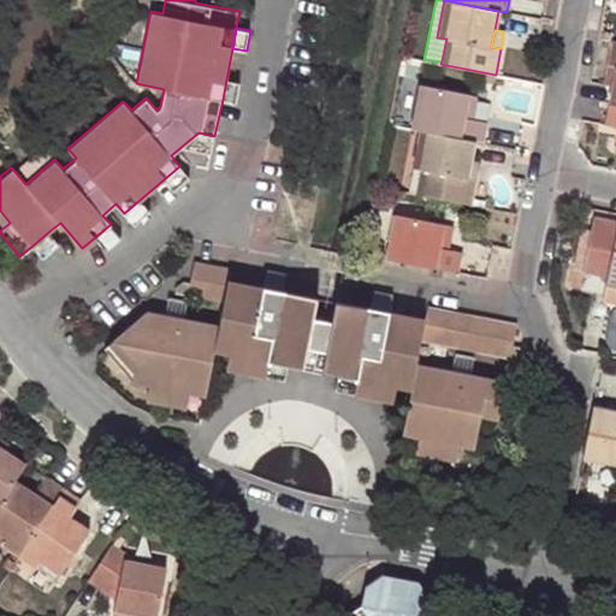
[(608,67),(604,86),(612,87),(615,70),(608,67)]
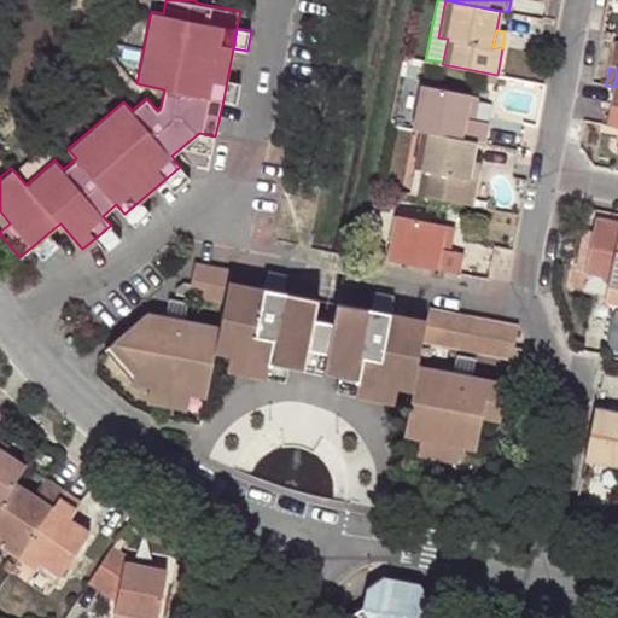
[(227,80),(223,100),(237,103),(242,82),(227,80)]
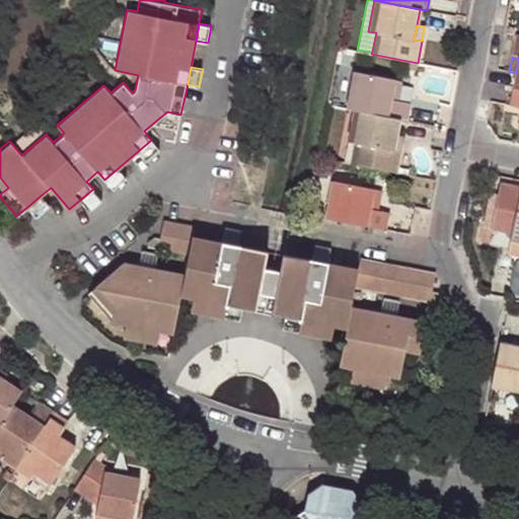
[(354,71),(346,108),(354,109),(398,119),(405,120),(410,102),(397,100),(390,99),(394,79),(354,71)]
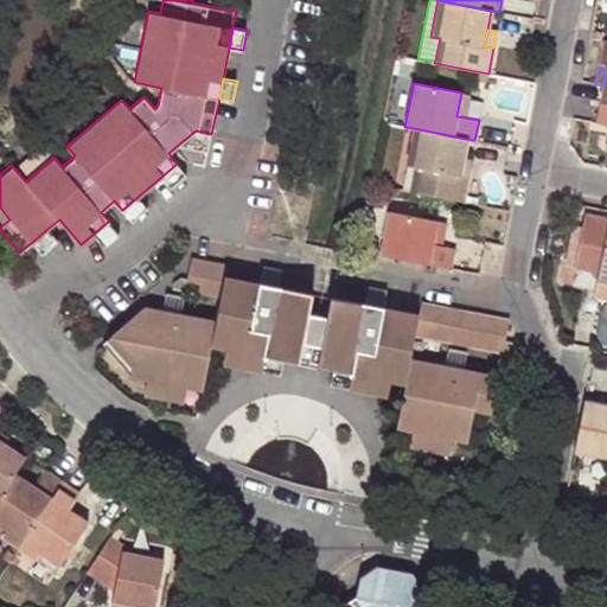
[(465,117),(470,95),(461,93),(457,116),(465,117)]
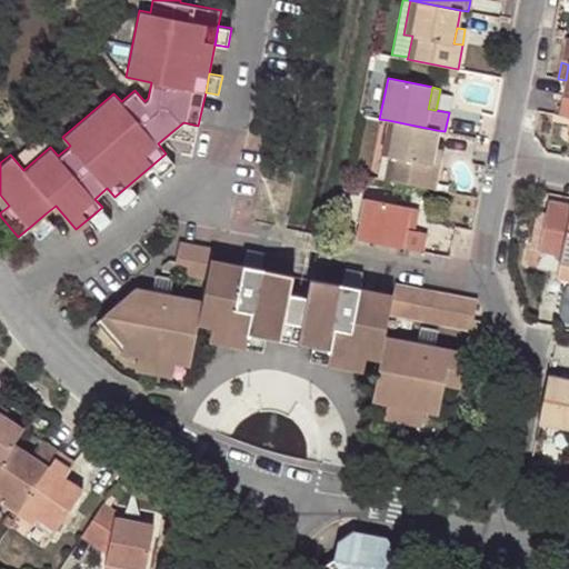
[(433,149),(437,130),(388,120),(381,155),(389,157),(385,180),(435,189),(439,166),(430,163),(433,149)]
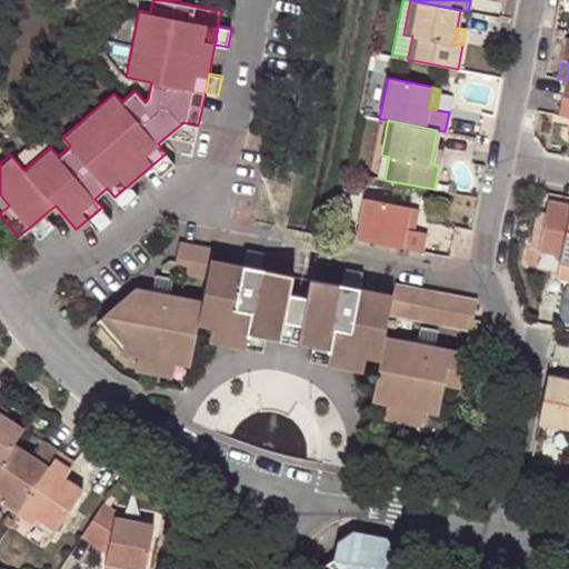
[(171,132),(186,137),(198,126),(183,122),(171,132)]
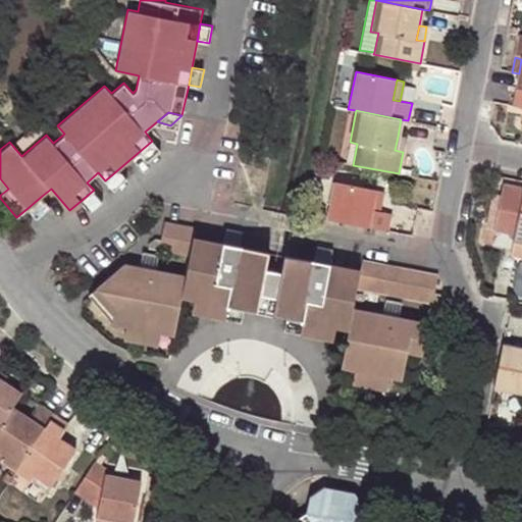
[(395,150),(403,152),(405,139),(398,137),(395,150)]
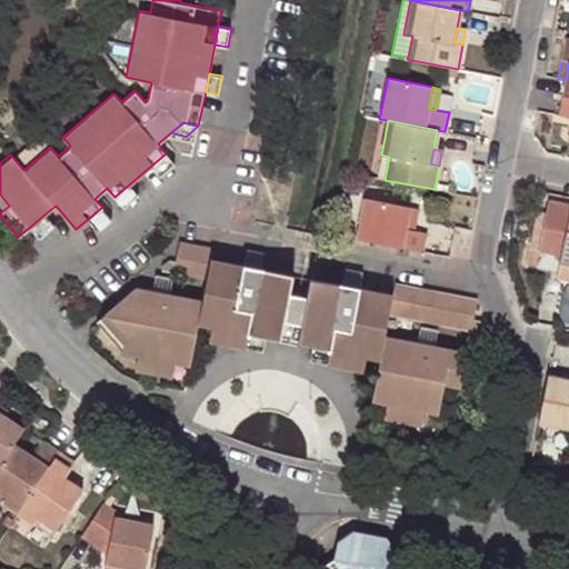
[(160,176),(175,163),(166,153),(151,166),(160,176)]
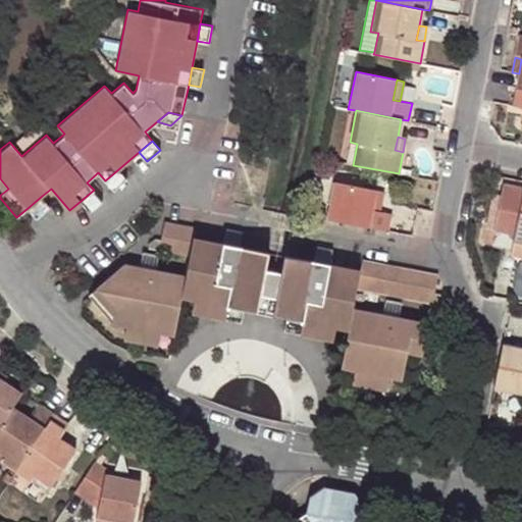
[(118,169),(105,180),(113,191),(126,178),(118,169)]
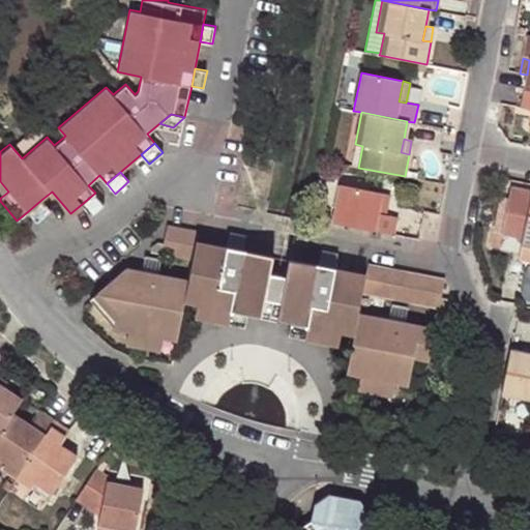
[(341,179),(332,223),(393,234),(396,216),(385,214),(377,212),(382,187),(341,179)]
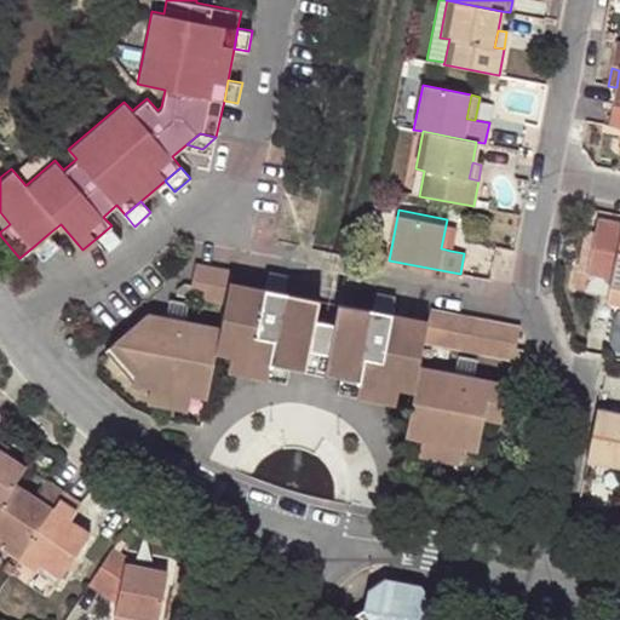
[(0,212),(0,224),(4,229),(10,224),(0,212)]
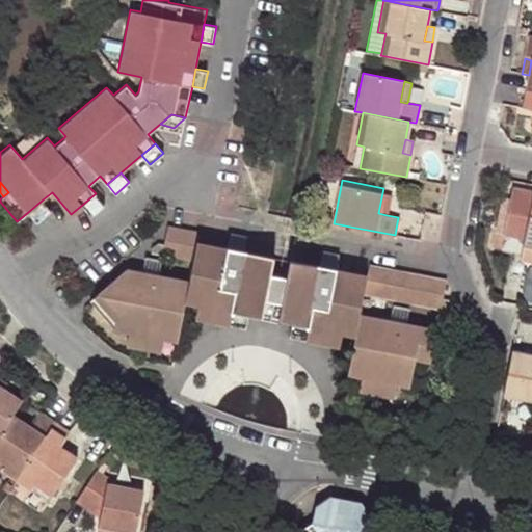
[(387,215),(391,190),(383,188),(378,213),(387,215)]
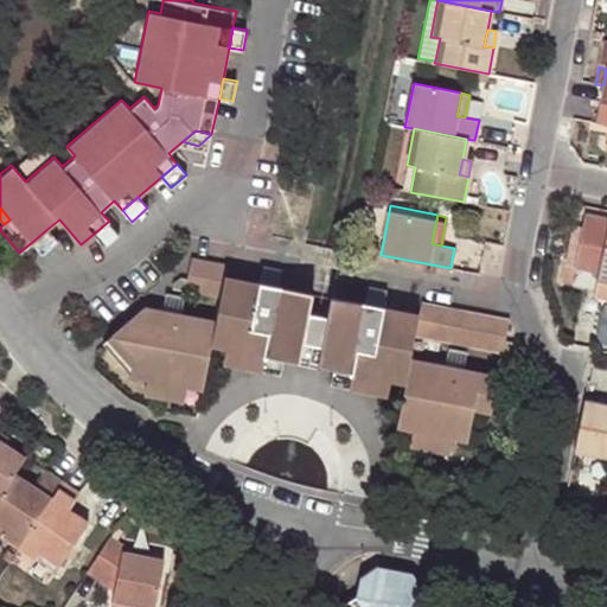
[(606,281),(606,218),(586,215),(577,260),(575,267),(600,272),(598,280),(606,281)]
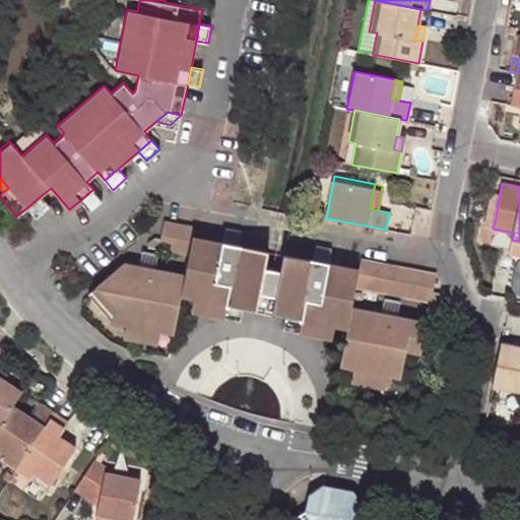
[(93,189),(80,200),(88,210),(102,199),(93,189)]
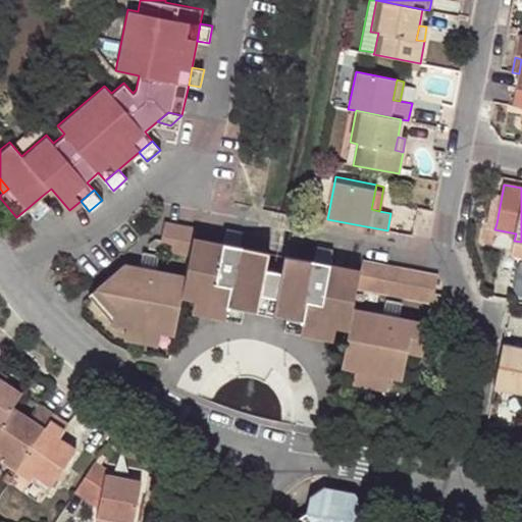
[(36,218),(50,206),(42,196),(28,208),(36,218)]
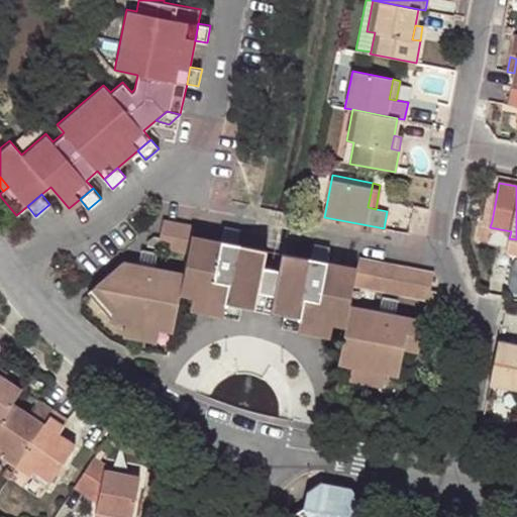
[(254,309),(263,267),(266,249),(235,243),(220,240),(190,234),(192,224),(162,218),(159,235),(151,234),(145,239),(143,244),(185,253),(181,273),(153,268),(136,265),(135,265),(122,262),(96,285),(115,307),(112,319),(126,323),(142,326),(160,329),(171,332),(179,294),(193,297),(208,300),(224,303),(240,306),(254,309)]
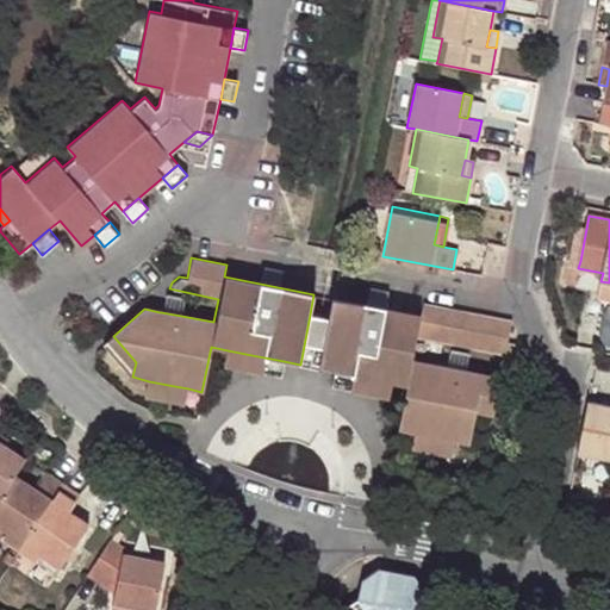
[(576,285),(578,268),(580,261),(571,259),(566,282),(576,285)]
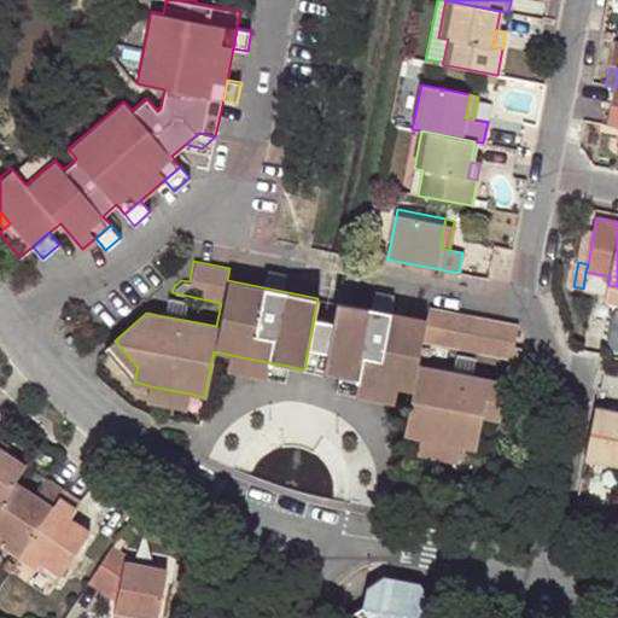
[(285,273),(267,269),(263,287),(281,291),(285,273)]
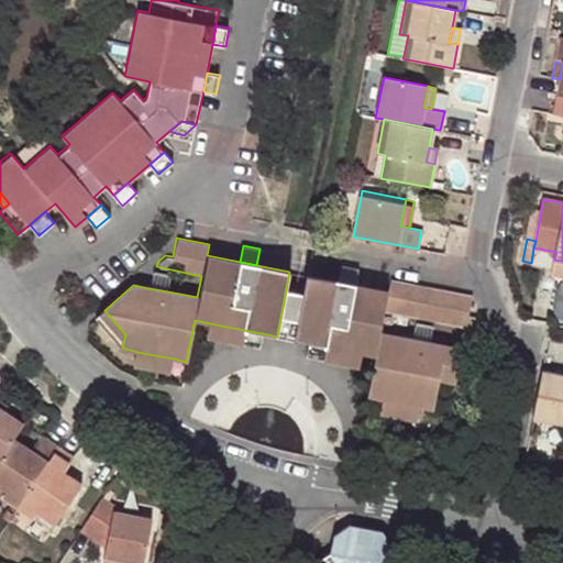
[(552,276),(562,277),(562,261),(554,260),(552,276)]
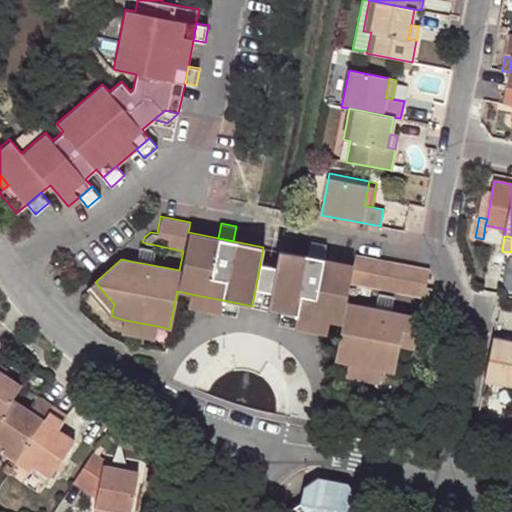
[(326,243),(310,240),(308,256),(323,259),(326,243)]
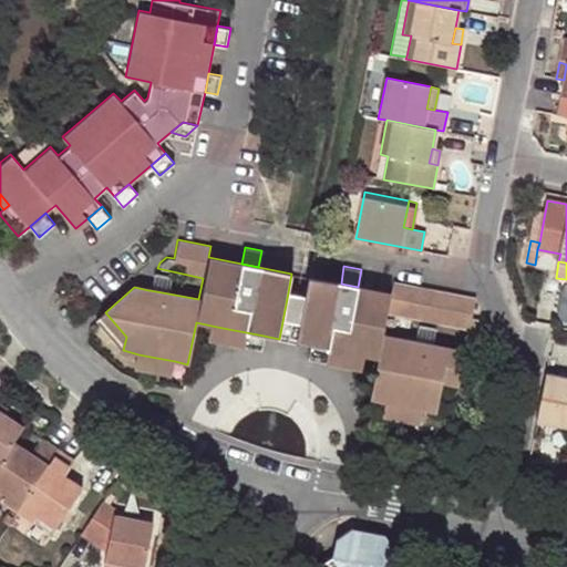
[(171,278),(153,274),(150,290),(168,294),(171,278)]
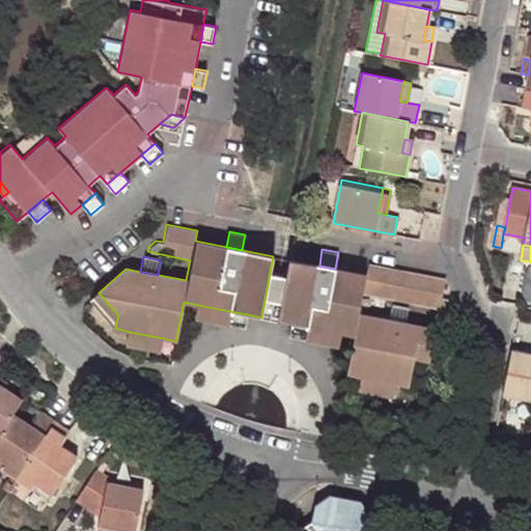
[(319,266),(289,259),(285,277),(277,320),(290,324),(307,327),(324,330),(340,333),(353,335),(345,373),(363,376),(381,381),(396,384),(410,387),(416,361),(430,363),(437,330),(407,324),(391,320),(360,314),(364,294),(452,312),(453,308),(449,300),(443,299),(447,280),(369,264),(367,275),(335,269),(319,266)]
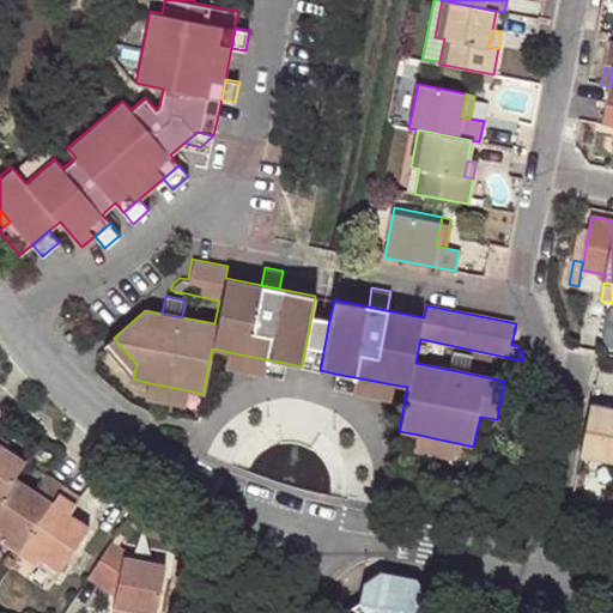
[(302,366),(320,370),(329,320),(311,316),(302,366)]
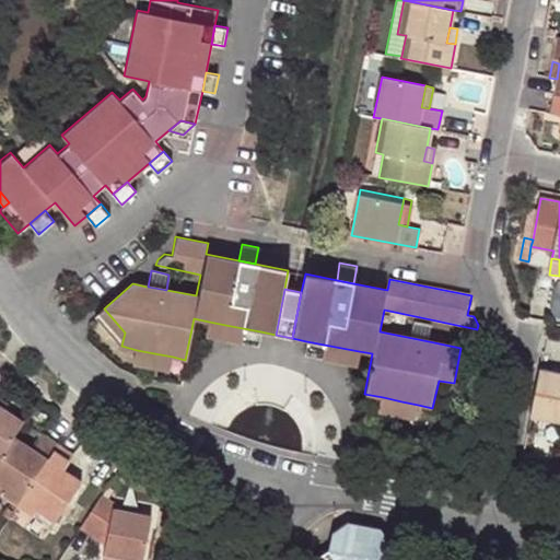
[(104,308),(95,316),(121,346),(125,333),(104,308)]
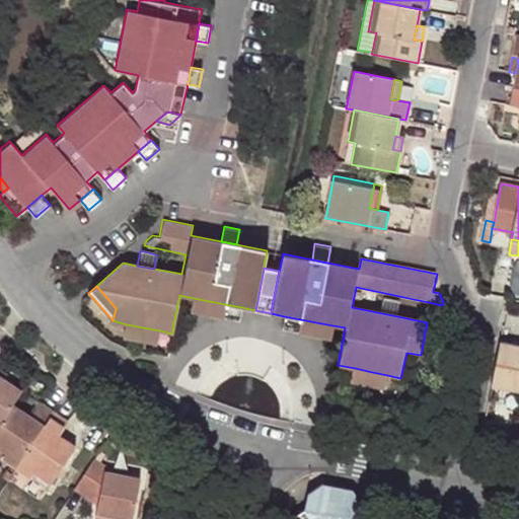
[(194,298),(191,310),(207,313),(209,301),(194,298)]
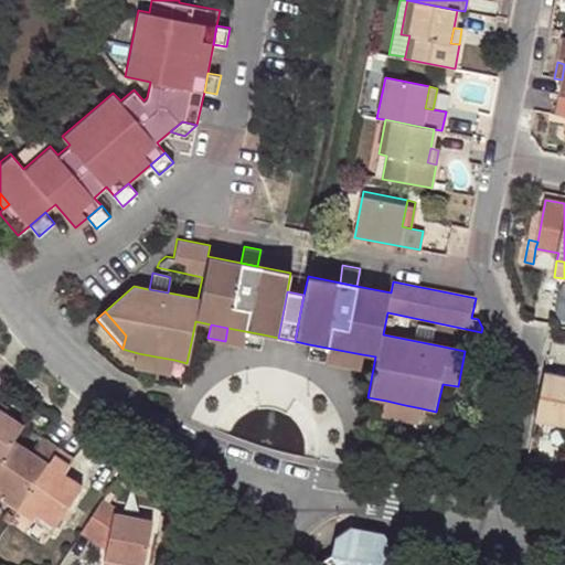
[(436,329),(419,326),(416,341),(433,344),(436,329)]
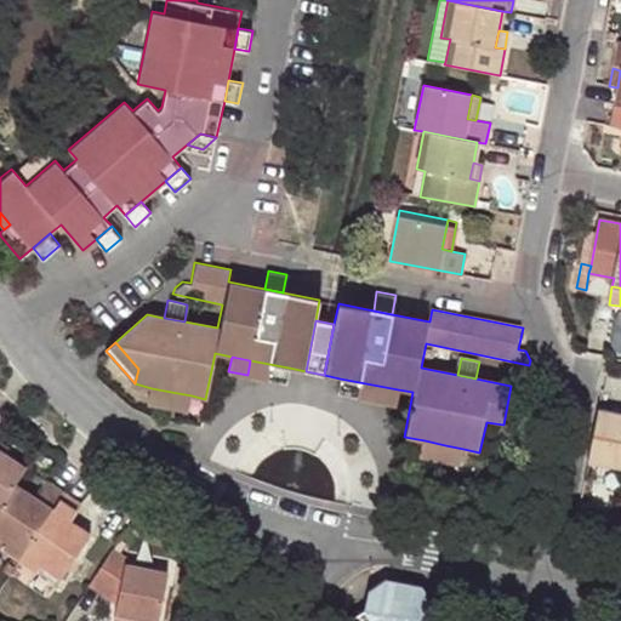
[(267,379),(269,364),(250,360),(248,375),(267,379)]
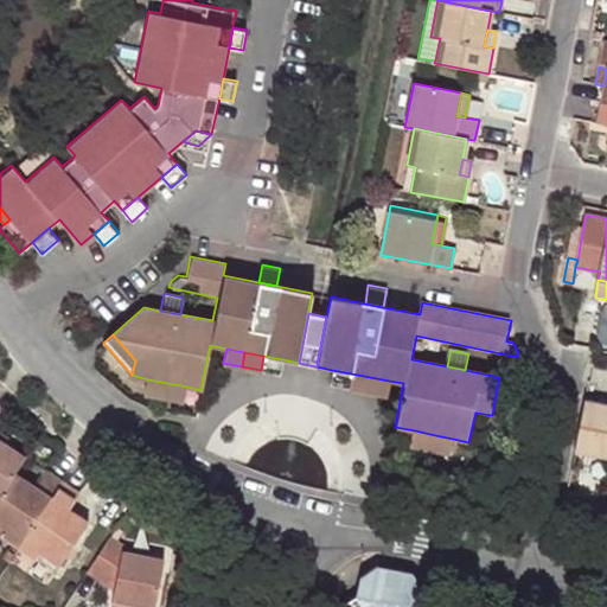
[(279,374),(282,359),(263,356),(261,370),(279,374)]
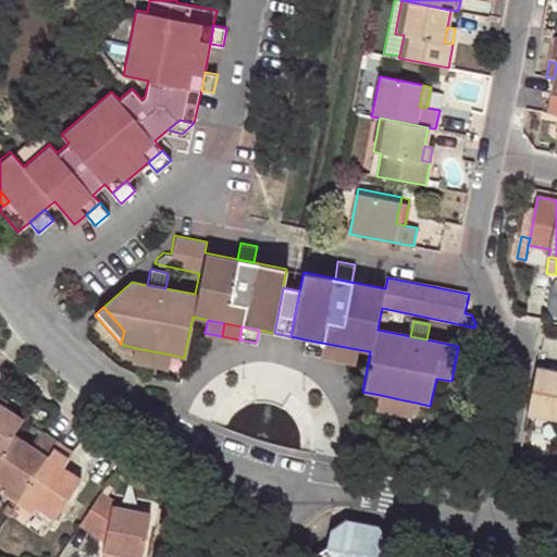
[(305,339),(302,353),(320,356),(322,343),(305,339)]
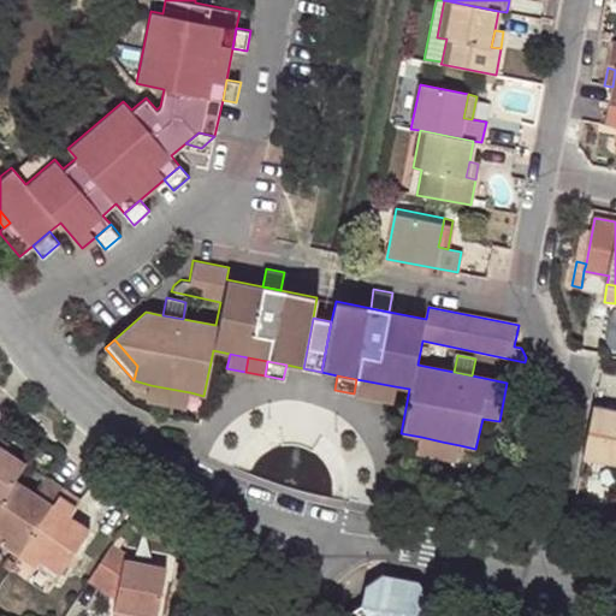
[(356,379),(354,394),(373,397),(375,383),(356,379)]
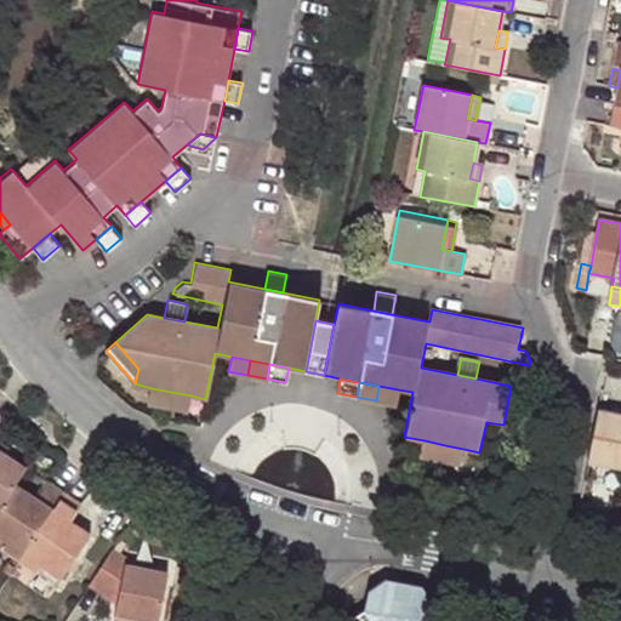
[(376,400),(394,404),(398,389),(379,386),(376,400)]
